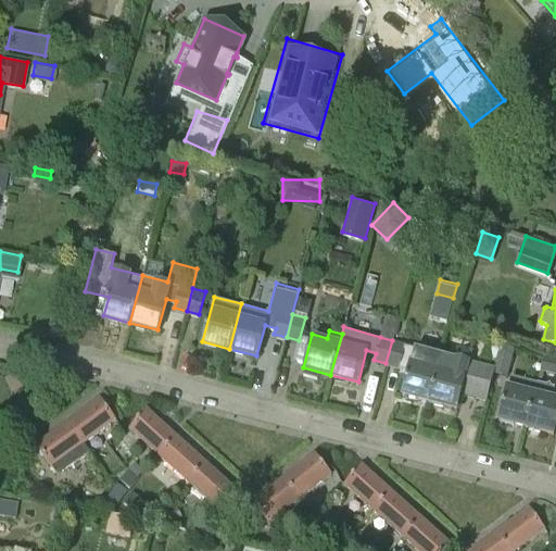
[(429,401),(442,353),(392,340),(386,363),(408,368),(402,393),(429,401)]
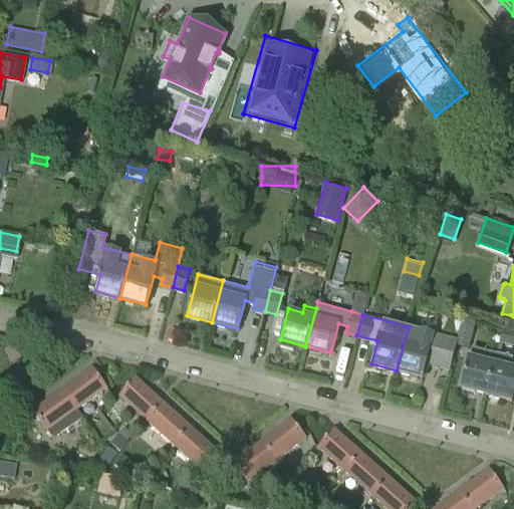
[(457,342),(469,345),(475,319),(463,316),(457,342)]
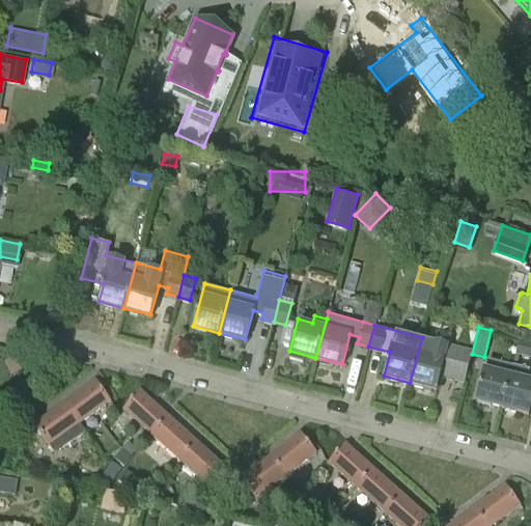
[(422,337),(410,383),(436,389),(444,360),(453,363),(452,368),(465,371),(470,350),(457,347),(422,337)]
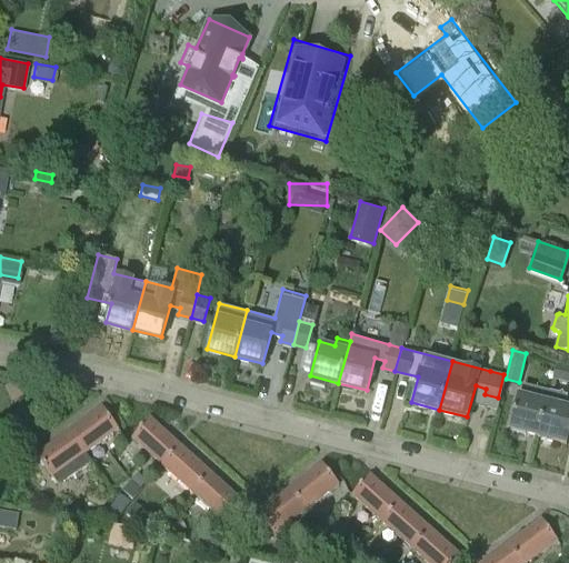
[(553,375),(568,379),(568,365),(557,362),(553,375)]
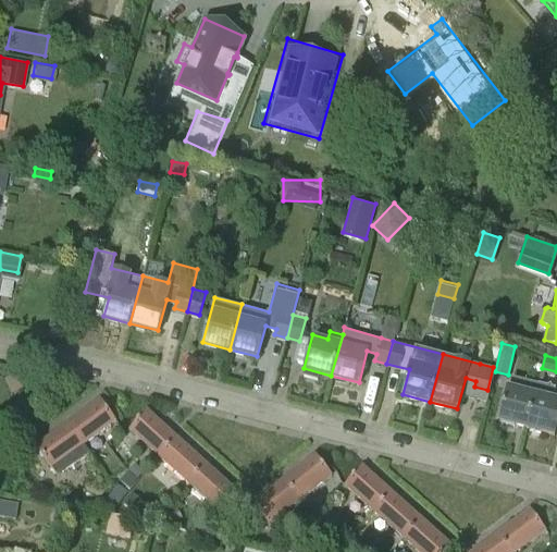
[(534,392),(527,426),(554,433),(556,422),(556,397),(552,396),(555,384),(552,383),(549,380),(546,382),(537,380),(534,392)]
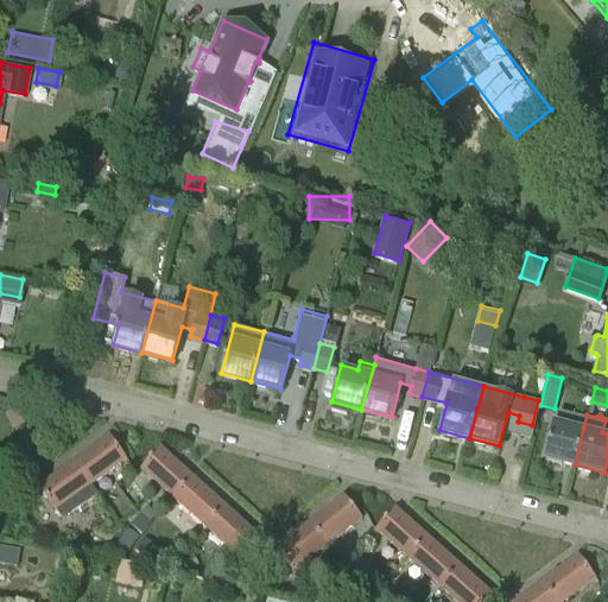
[(545,457),(575,464),(583,428),(555,420),(545,457)]
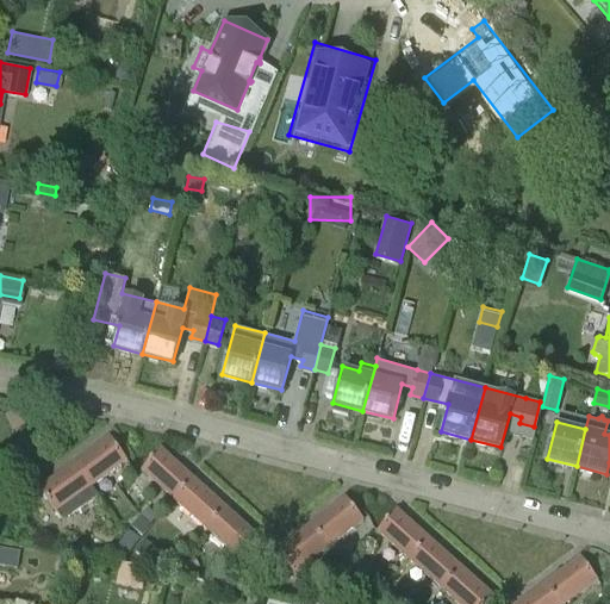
[(80,456),(75,460),(92,483),(126,456),(110,434),(80,456)]
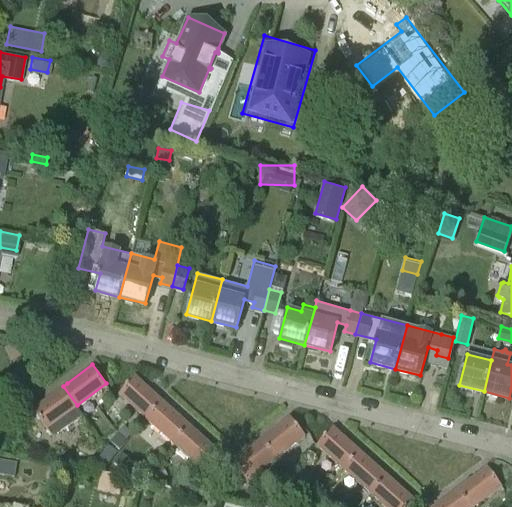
[(437,372),(435,379),(443,382),(445,374),(437,372)]
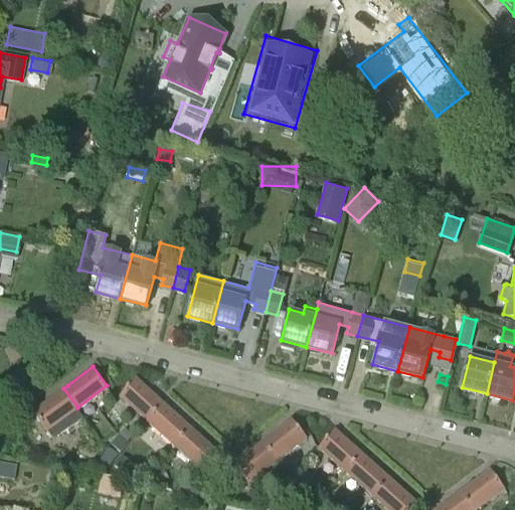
[(163,401),(136,376),(120,394),(147,418),(163,401)]
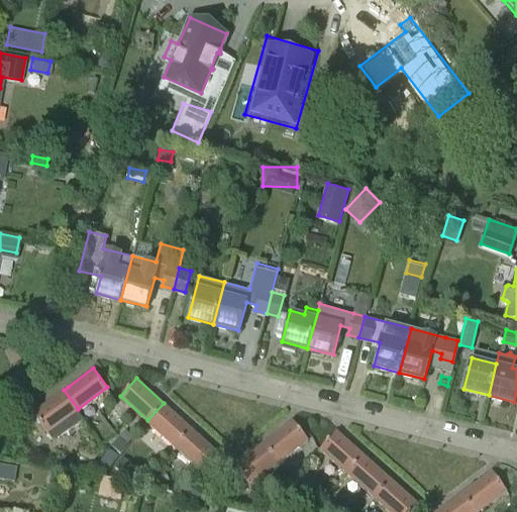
[(64,390),(33,412),(54,439),(84,418),(78,409),(64,390)]
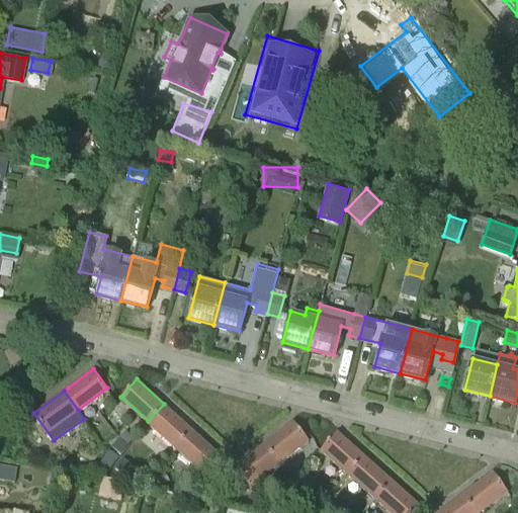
[(191,428),(164,404),(148,421),(175,446),(191,428)]
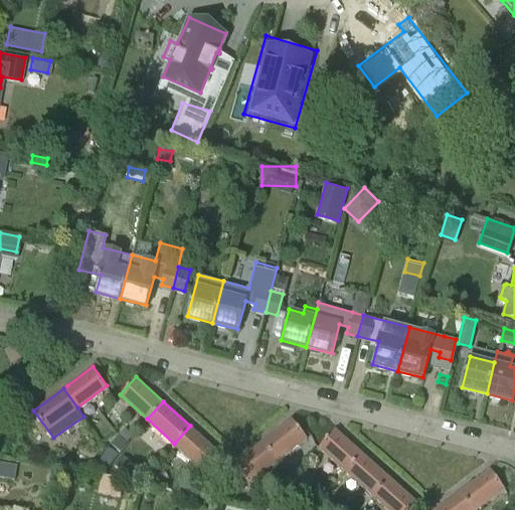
[(292,416),(263,440),(278,459),(307,436),(292,416)]
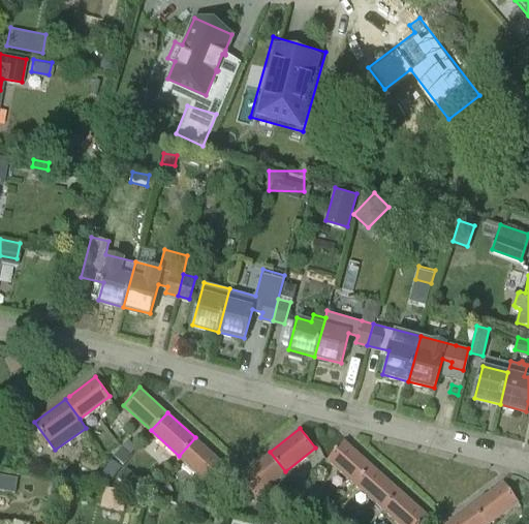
[(223,462),(195,437),(179,456),(207,481),(223,462)]
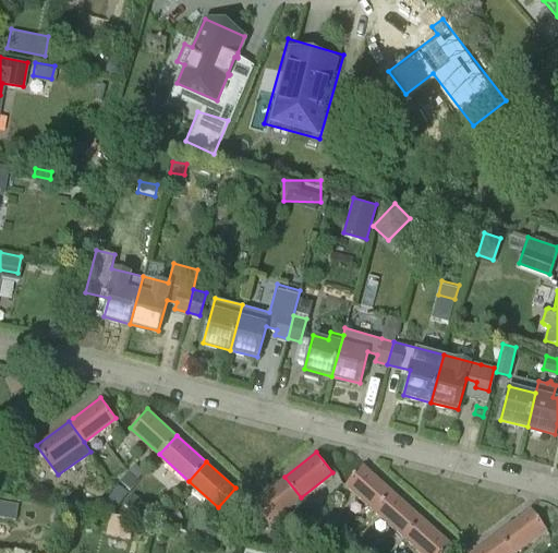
[(346,482),(375,509),(392,490),(363,464),(346,482)]
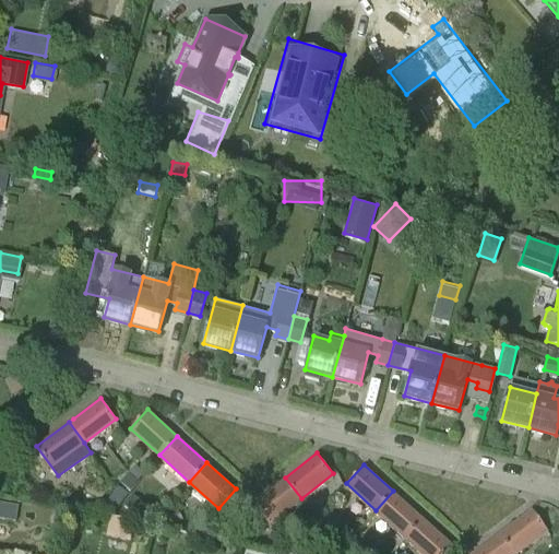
[(138,478),(129,470),(129,469),(121,479),(131,486),(138,478)]
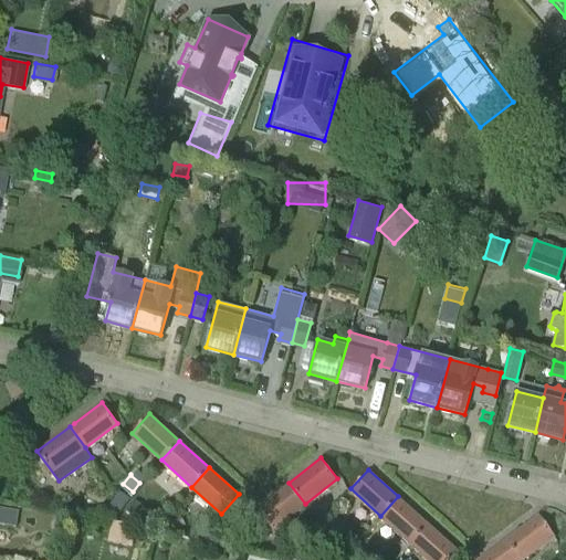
[(305,504),(289,483),(257,508),(273,528),(305,504)]
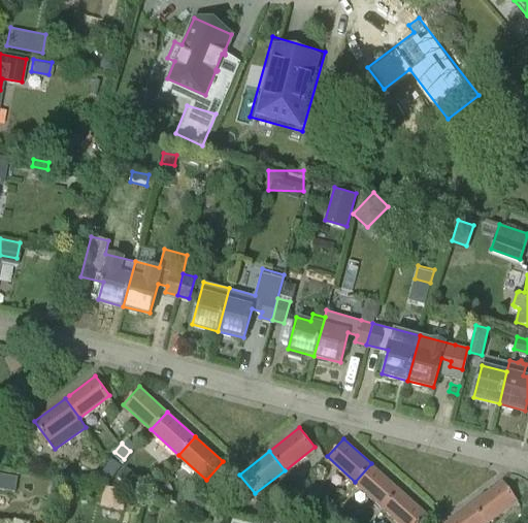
[(113,475),(122,464),(112,457),(105,468),(113,475)]
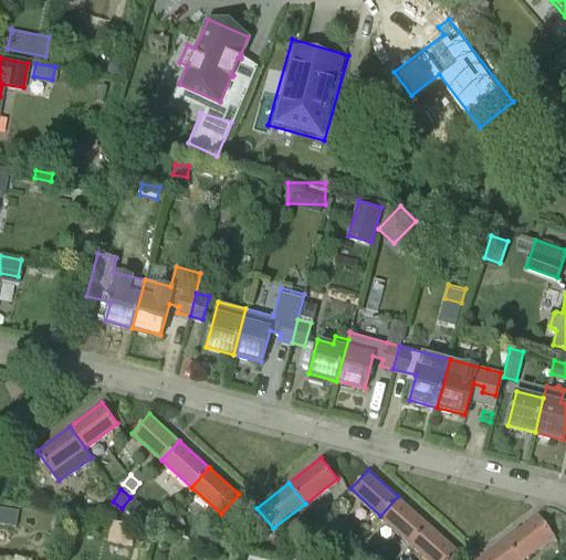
[(380,516),(410,542),(428,522),(398,496),(380,516)]
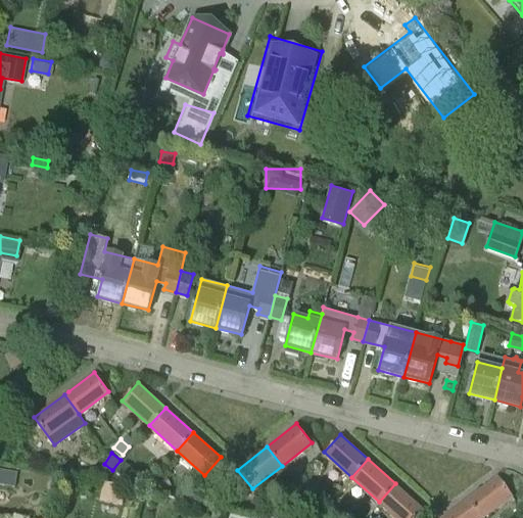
[(125,461),(116,472),(126,478),(133,468),(125,461)]
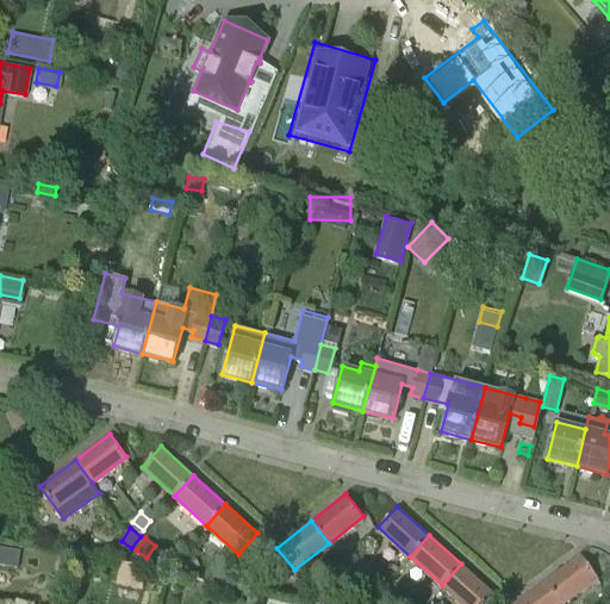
[(0,546),(0,562),(17,565),(19,549),(0,546)]
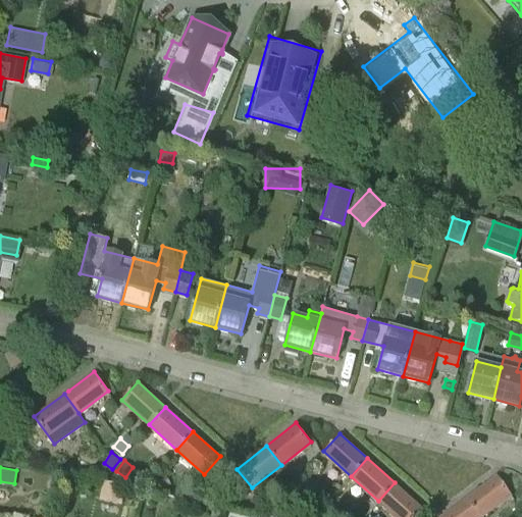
[(157,489),(171,482),(166,471),(152,478),(157,489)]
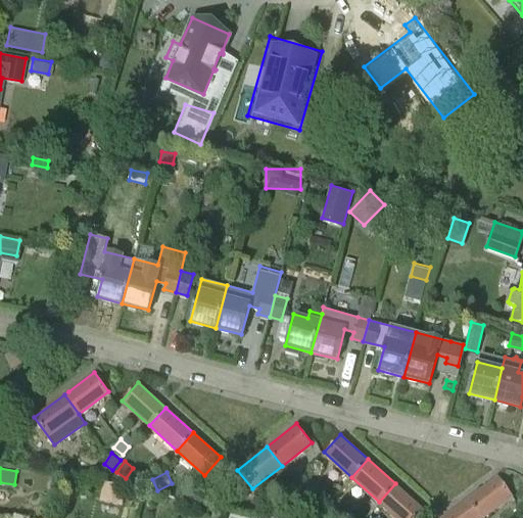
[(497,475),(468,498),(482,517),(513,495),(497,475)]
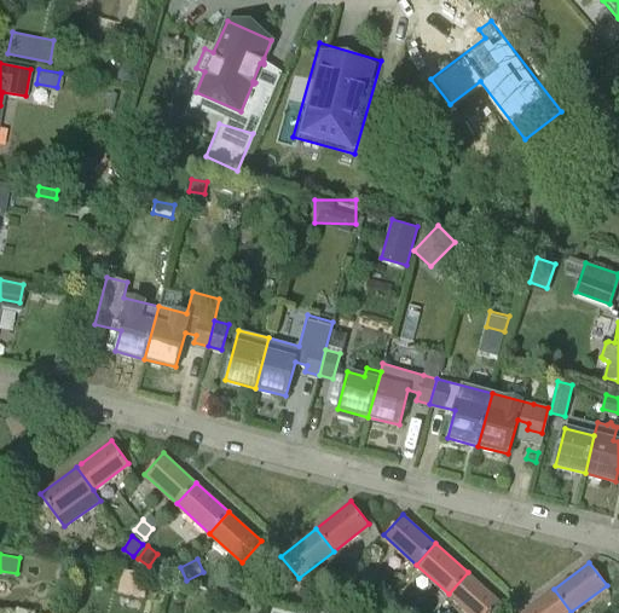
[(120,590),(143,595),(148,572),(125,567),(120,590)]
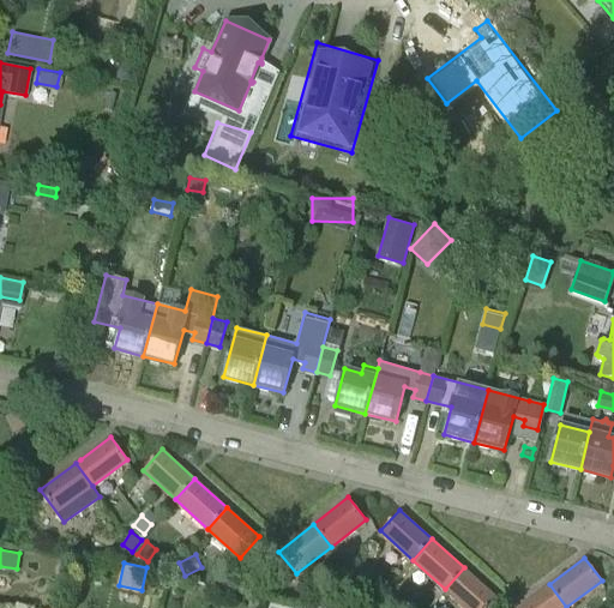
[(464,567),(445,589),(467,607),(487,607),(498,597),(464,567)]
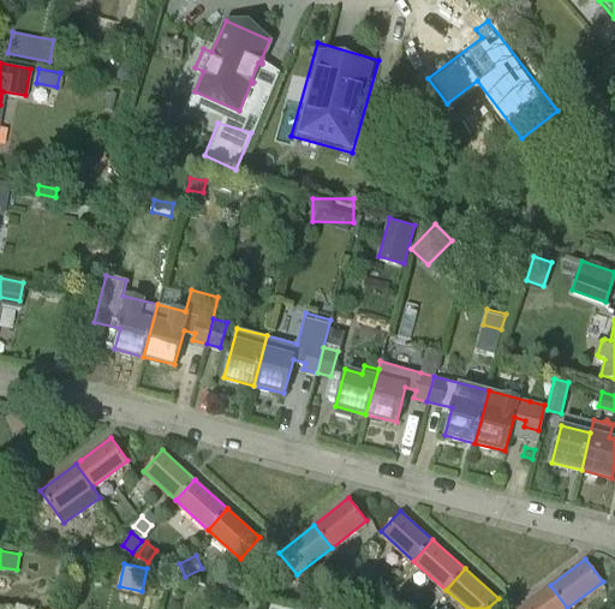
[(351,572),(340,585),(353,596),(364,583),(351,572)]
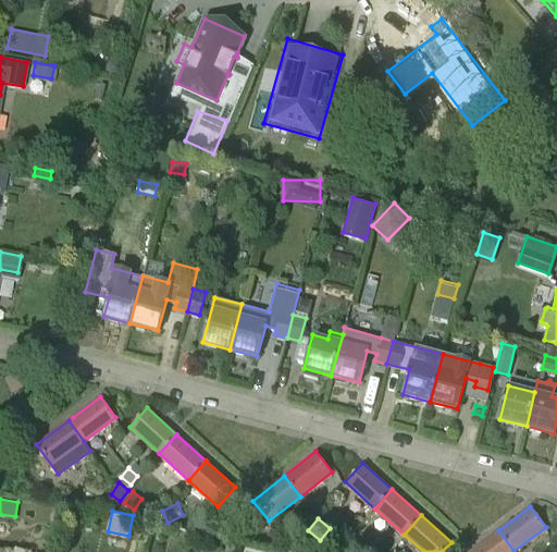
[(511,551),(514,551),(498,530),(468,551),(511,551)]
